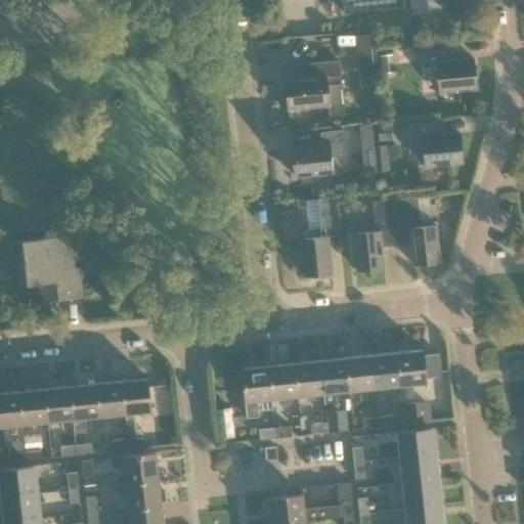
[(404,6),(403,0),(342,0),(344,12),(404,6)]
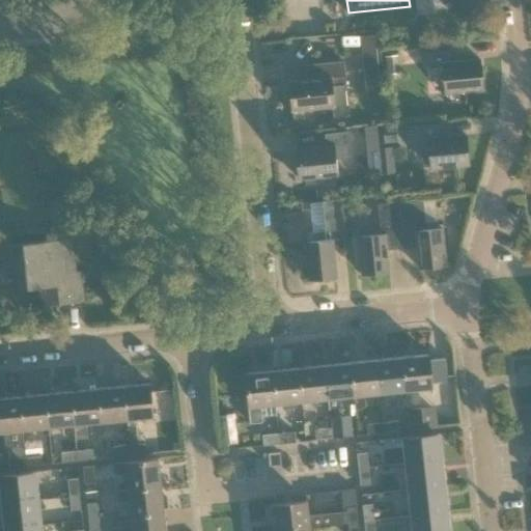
[(441,63),(444,92),(481,88),(478,60),(449,63),(448,49),(423,51),(424,65),(441,63)]
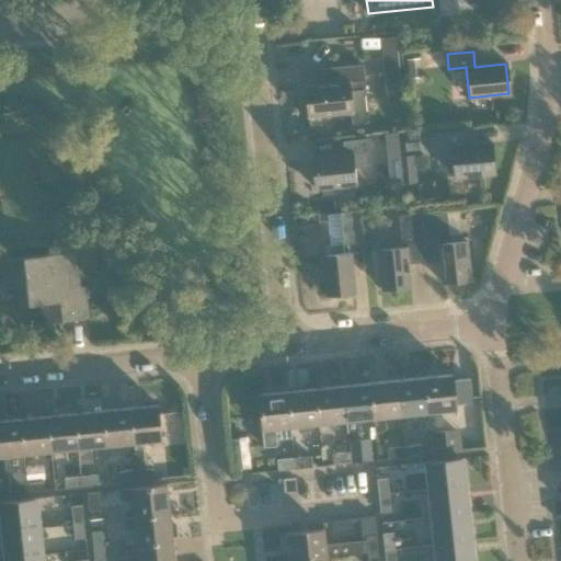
[(409,79),(421,78),(419,59),(407,60),(409,79)]
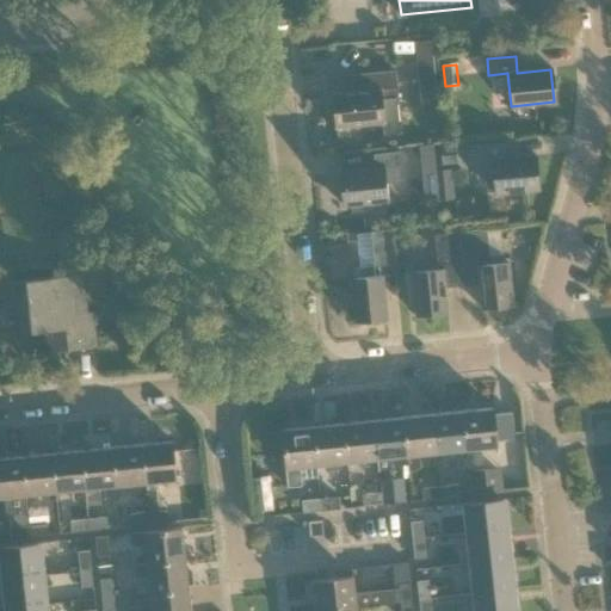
[(419,82),(436,81),(434,66),(418,67),(419,82)]
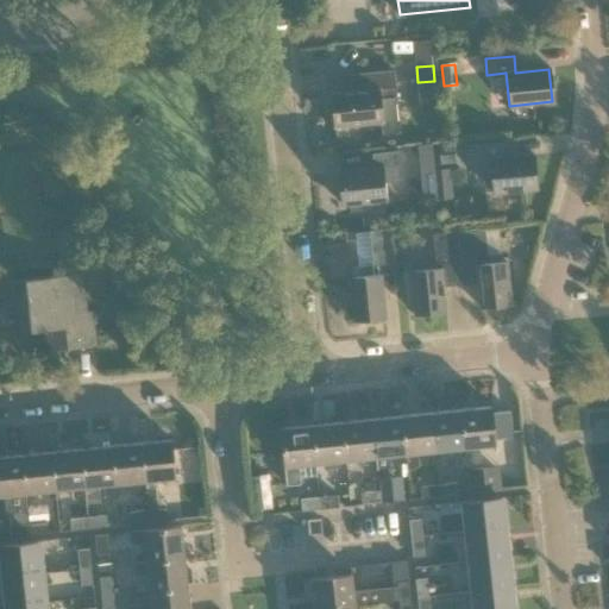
[(330,95),(333,129),(380,124),(381,136),(397,135),(394,99),(396,99),(394,71),(358,75),(359,92),(330,95)]
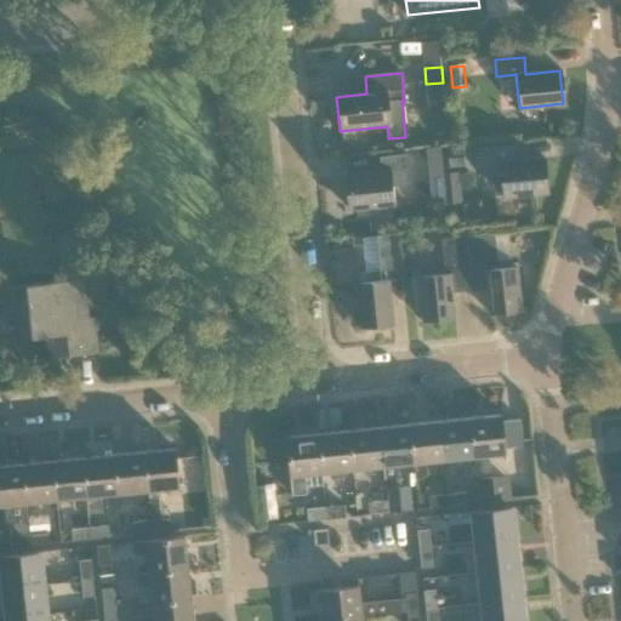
[(502,184),(503,197),(548,192),(545,159),(510,163),(508,146),(474,151),(477,167),(489,167),(491,186),(502,184)]
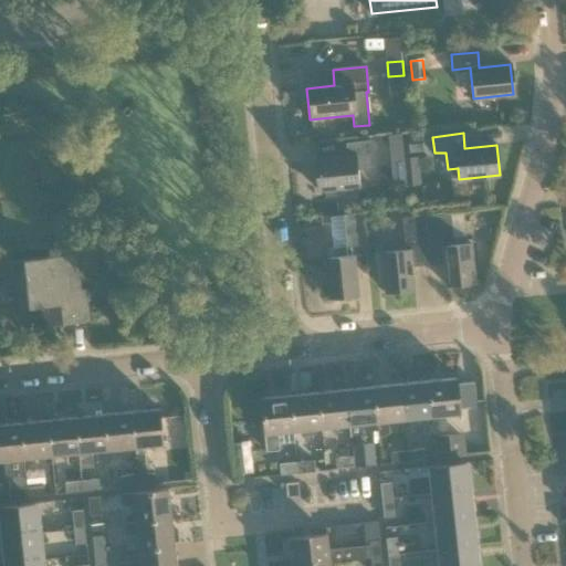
[(389,136),(391,163),(405,161),(402,135),(389,136)]
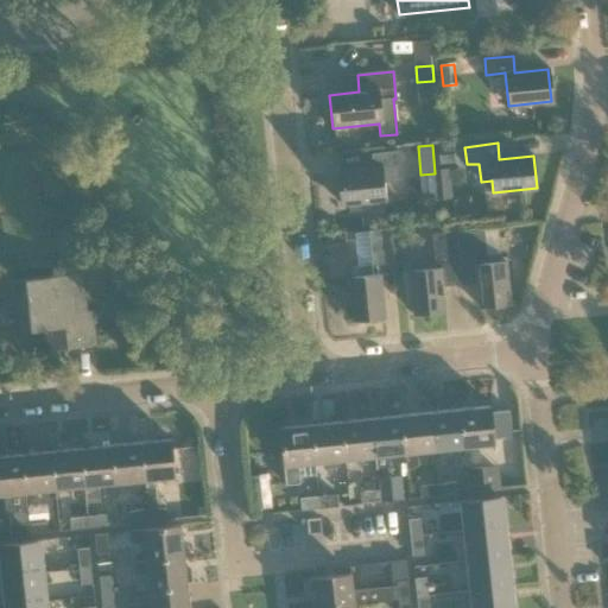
[(441,164),(455,163),(454,145),(439,146),(441,164)]
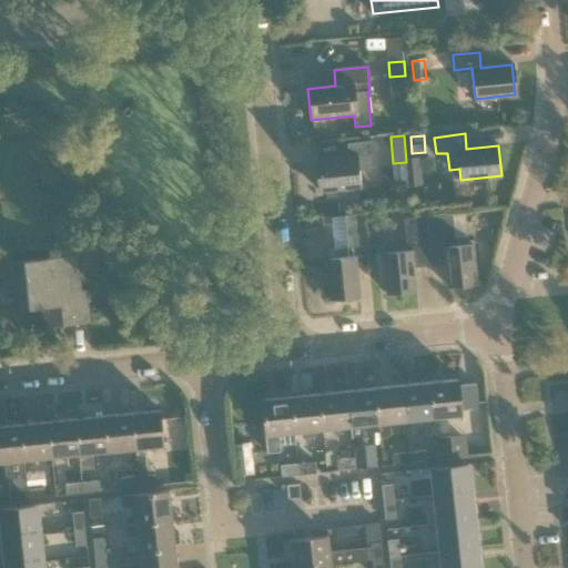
[(356,170),(375,168),(372,141),(345,144),(346,158),(314,161),(317,191),(358,186),(356,170)]
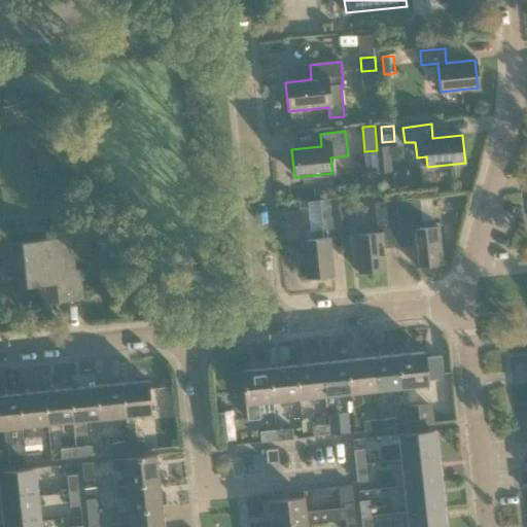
[(47,176),(59,175),(58,162),(46,163),(47,176)]
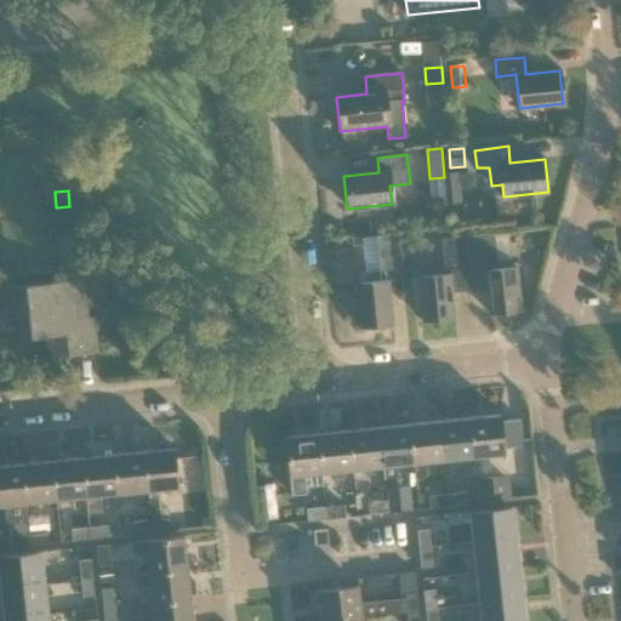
[(89,237),(100,235),(96,216),(85,218),(89,237)]
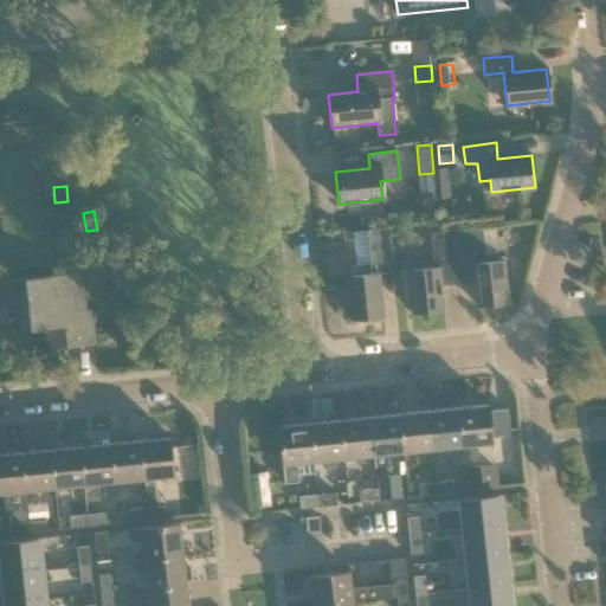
[(368,230),(372,264),(391,262),(388,227),(368,230)]
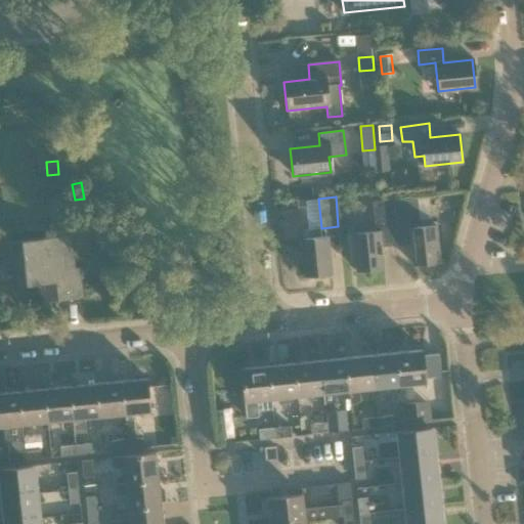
[(437,225),(420,227),(417,200),(393,202),(396,230),(409,229),(412,265),(441,262),(437,225)]
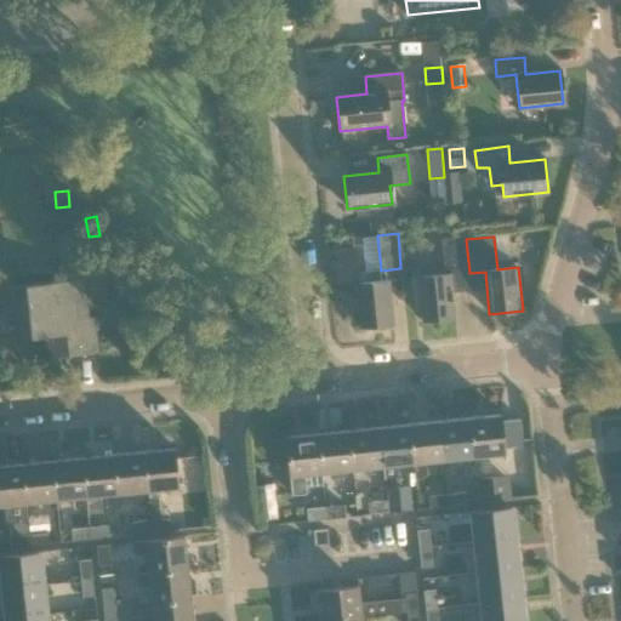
[(444,274),(419,278),(423,320),(455,317),(451,292),(468,290),(462,238),(440,240),(444,274)]
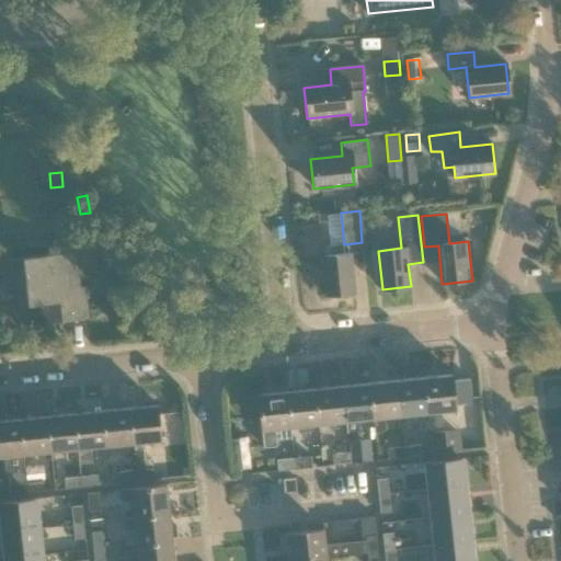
[(20,307),(34,305),(46,304),(47,323),(90,319),(87,286),(80,287),(77,253),(6,260),(9,288),(18,287),(20,307)]
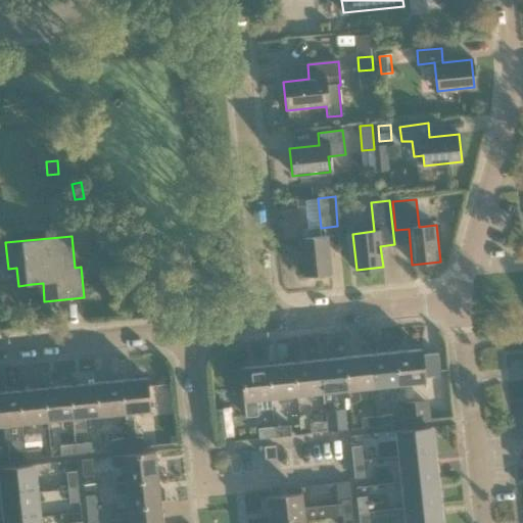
[(301,238),(304,275),(332,273),(329,236),(301,238)]
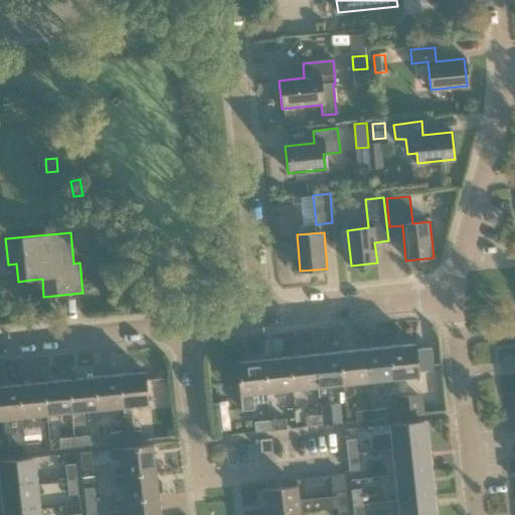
[(417,349),(416,343),(391,346),(394,378),(420,375),(419,371),(417,349)]
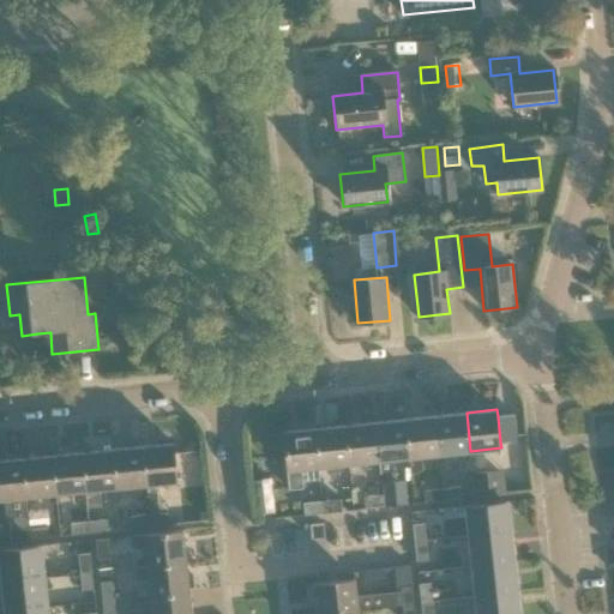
[(467,413),(437,416),(440,453),(470,451),(467,413)]
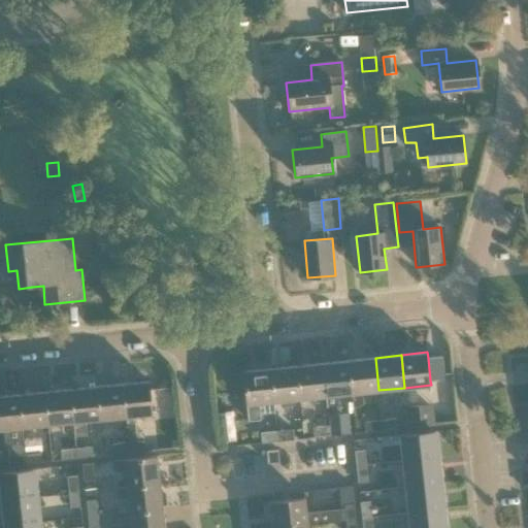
[(375,358),(350,360),(353,393),(378,390),(375,358)]
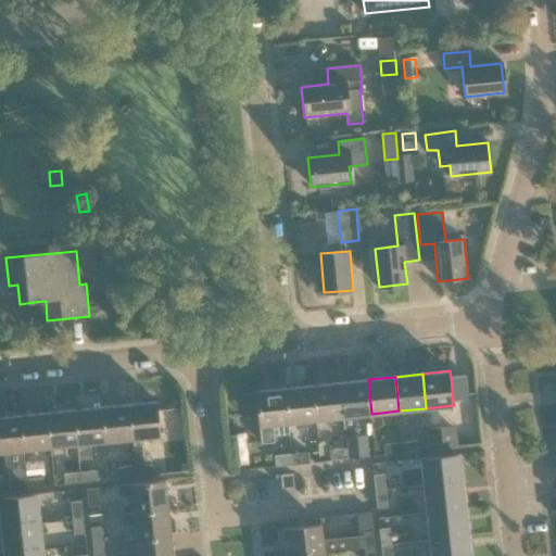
[(356,416),(371,414),(368,379),(340,382),(344,417),(345,428),(357,427),(356,416)]
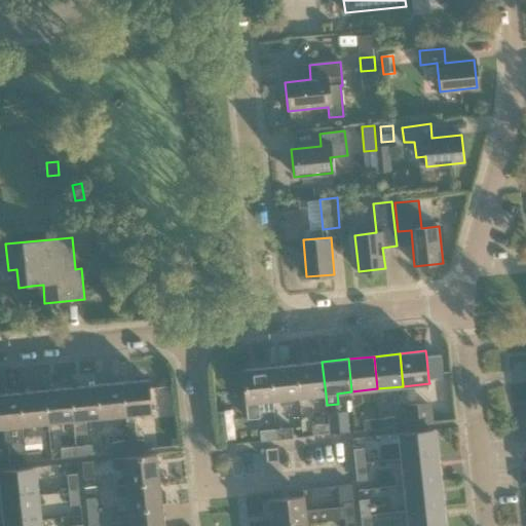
[(300,398),(326,395),(322,362),(297,365),(300,398)]
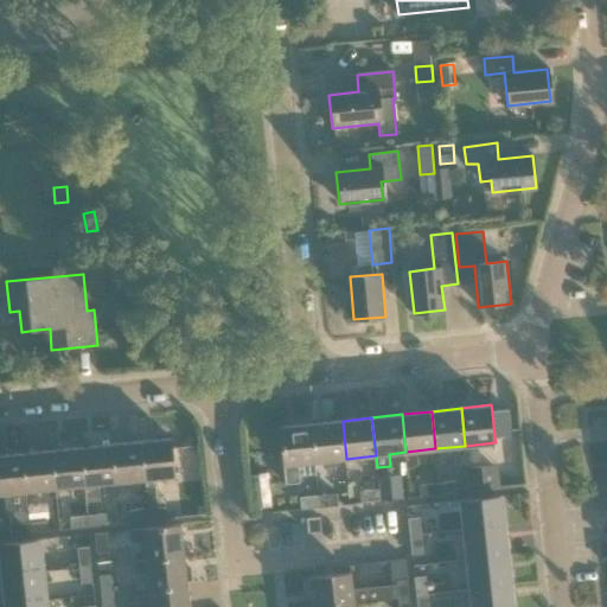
[(343,421),(312,425),(317,461),(346,459),(343,421)]
